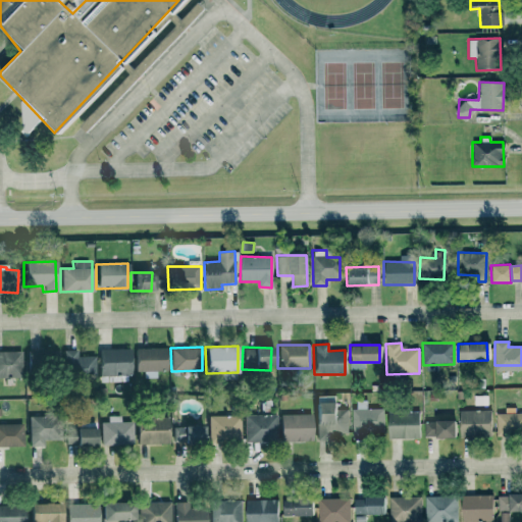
[(165,348),(135,348),(135,371),(144,371),(144,378),(157,377),(157,370),(166,370),(165,348)]
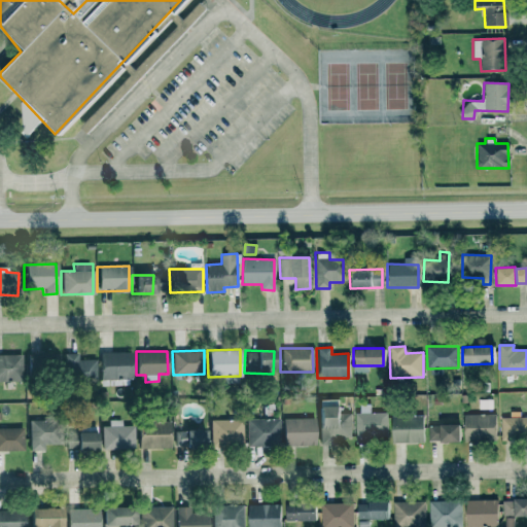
[(58,353),(39,354),(40,372),(59,371),(58,353)]
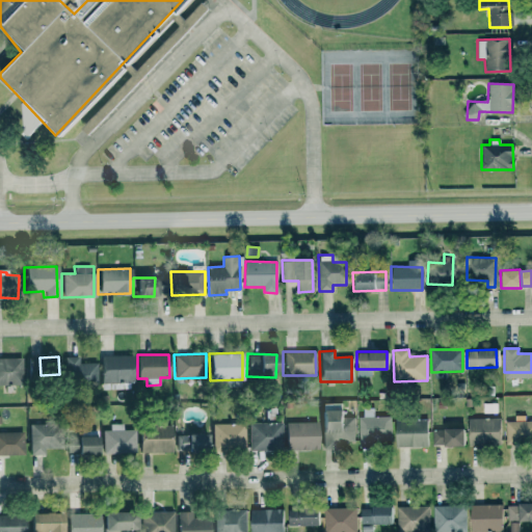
[(78,363),(78,356),(64,356),(64,386),(98,384),(98,363),(78,363)]
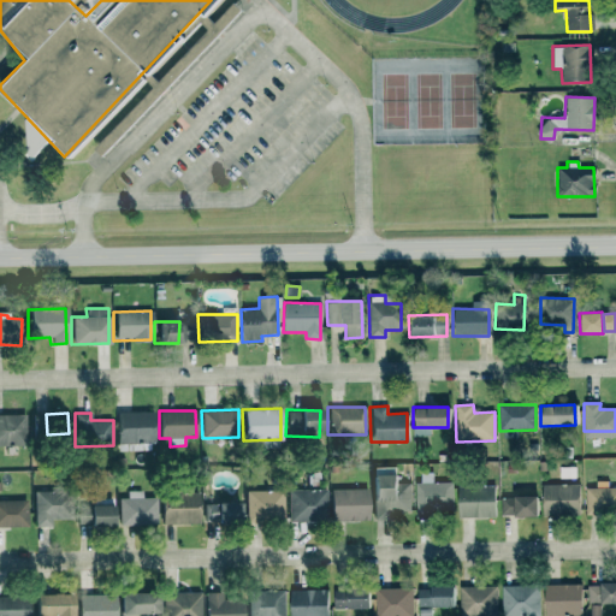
[(0,414),(0,445),(25,445),(25,414),(0,414)]
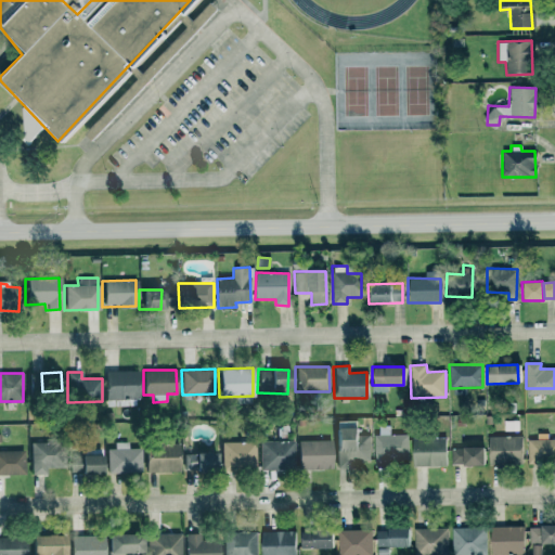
[(370,461),(370,435),(355,436),(353,427),(333,428),(334,464),(352,464),(352,461),(370,461)]
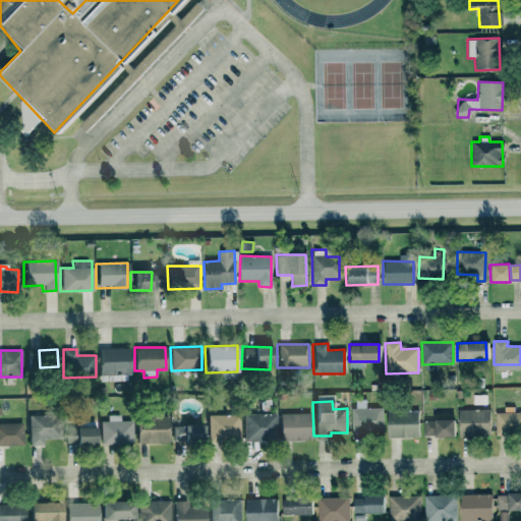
[(496,435),(520,433),(520,412),(515,412),(515,406),(505,406),(505,413),(496,413),(496,435)]
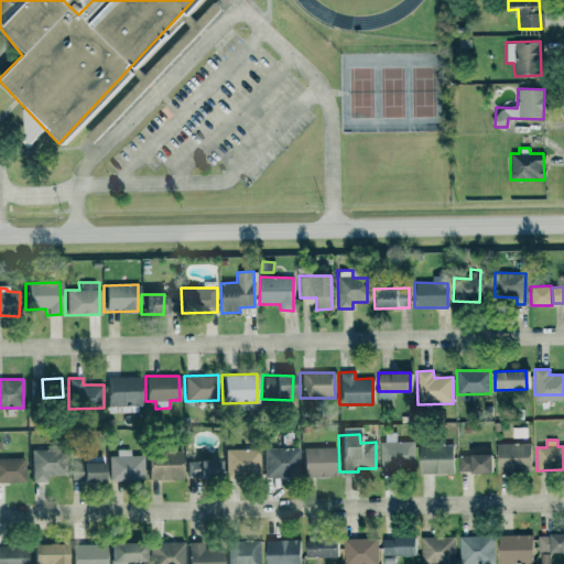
[(414,442),(380,442),(380,469),(414,469),(414,442)]
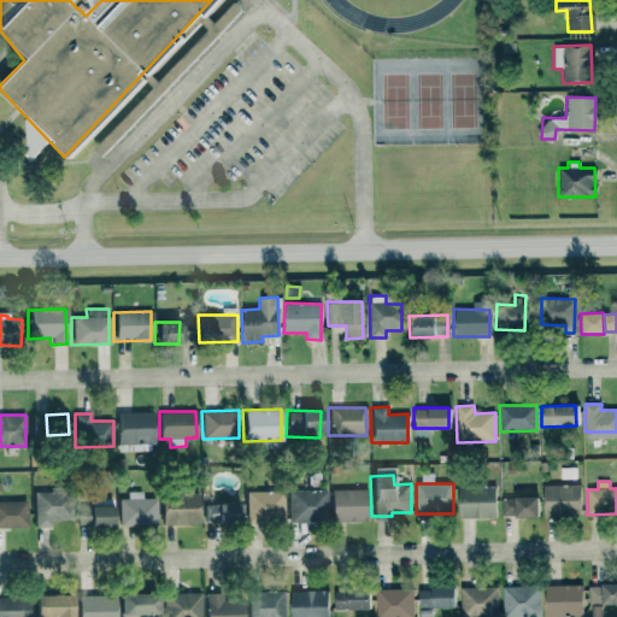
[(542,485),(542,516),(581,516),(581,485),(542,485)]
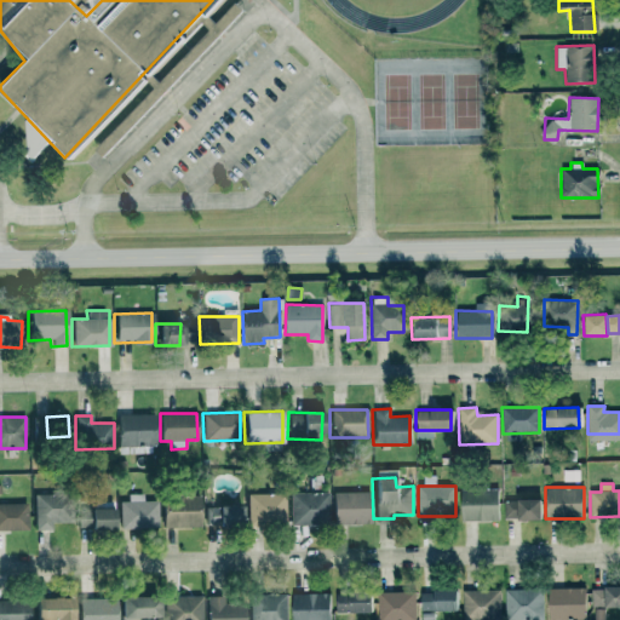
[(497,488),(459,489),(460,521),(498,520),(497,488)]
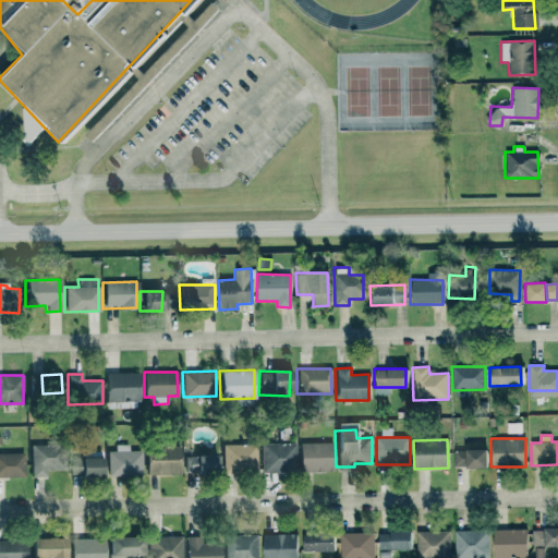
[(144,473),(179,474),(180,445),(145,443),(144,473)]
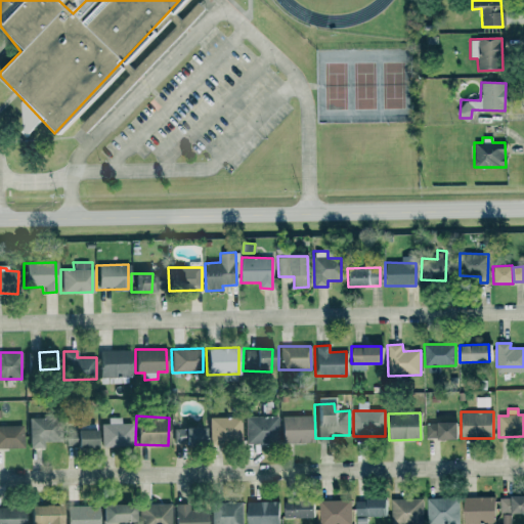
[(244,417),(245,443),(276,443),(276,416),(244,417)]
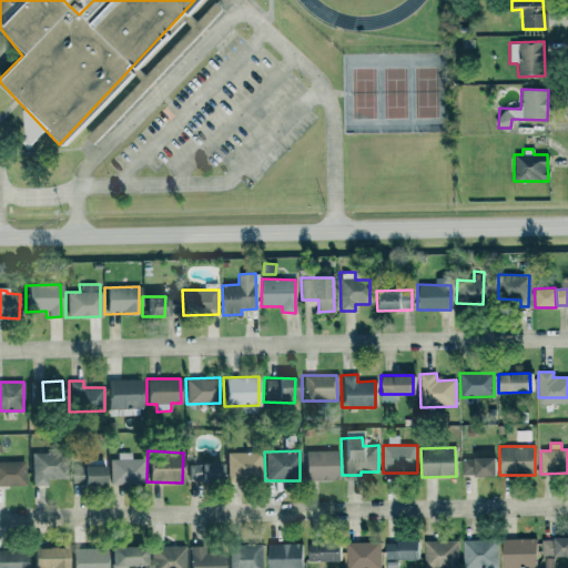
[(303,480),(337,479),(337,450),(303,450),(303,480)]
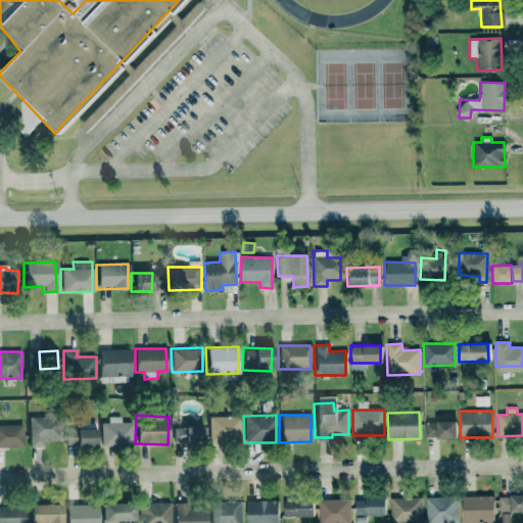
[(28,417),(29,447),(42,446),(42,440),(50,440),(50,416),(28,417)]
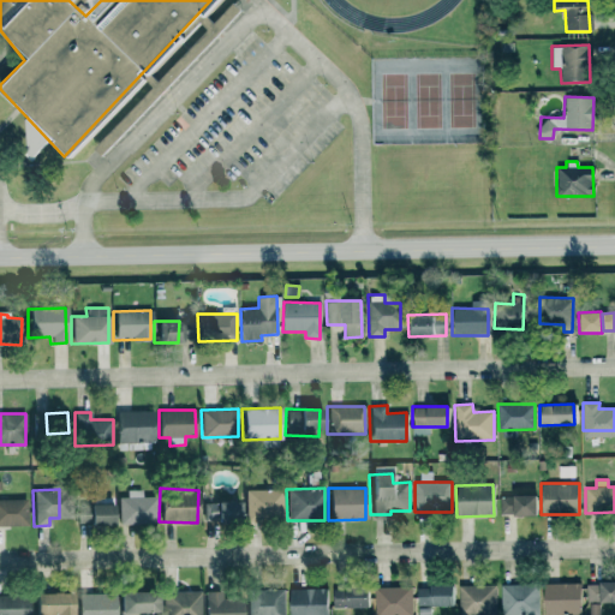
[(282,489),(245,490),(245,520),(282,519),(282,489)]
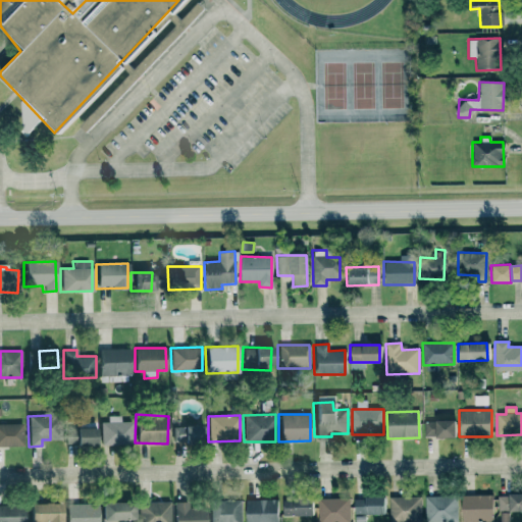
[(101,418),(100,445),(132,445),(133,422),(120,422),(120,419),(101,418)]
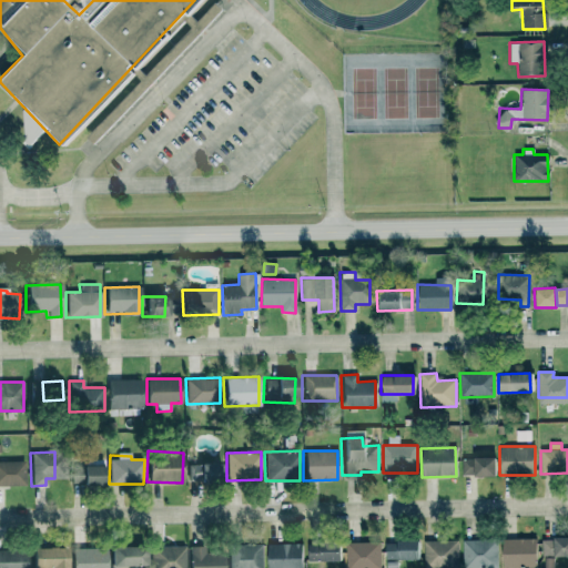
[(494,476),(493,457),(462,458),(463,477),(494,476)]
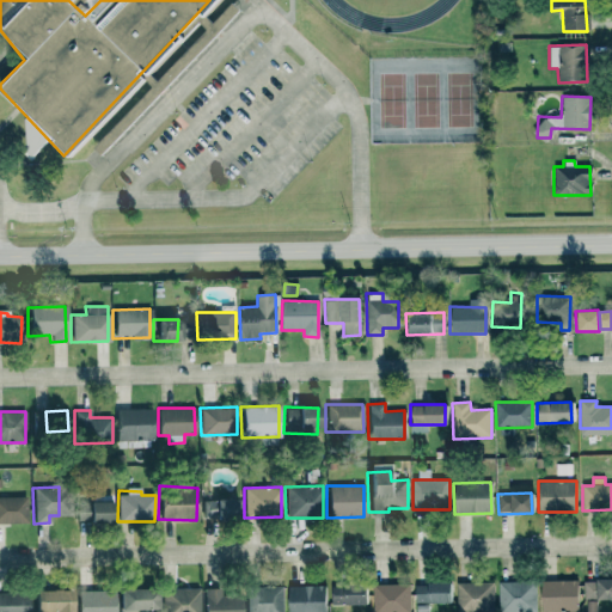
[(0,496),(0,524),(26,524),(26,496),(0,496)]
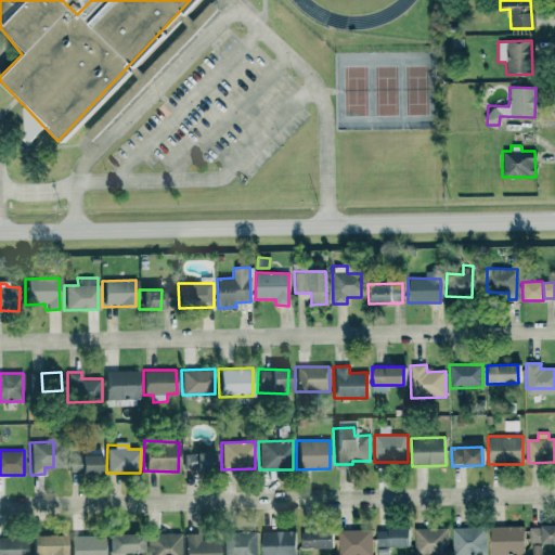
[(215,453),(184,452),(184,469),(214,470),(215,453)]
